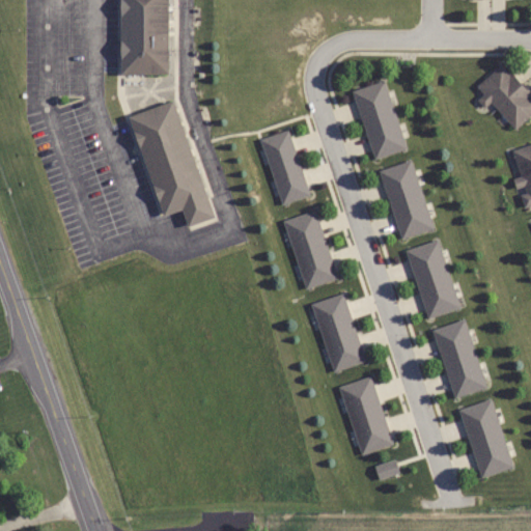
[(118,0),(119,73),(167,72),(166,0),(118,0)]
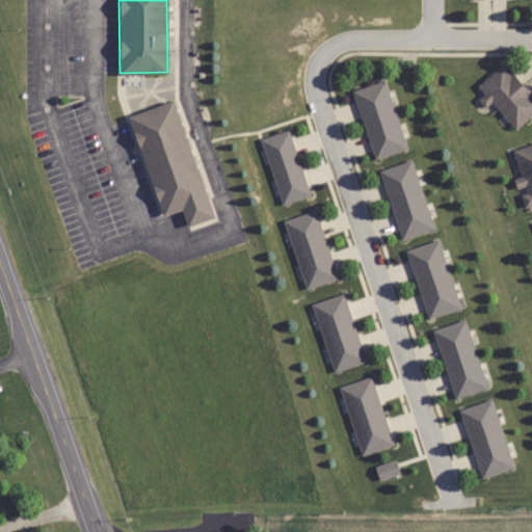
[(514,129),(531,113),(531,95),(505,62),(477,85),(484,94),(478,99),(485,108),(493,102),(514,129)]
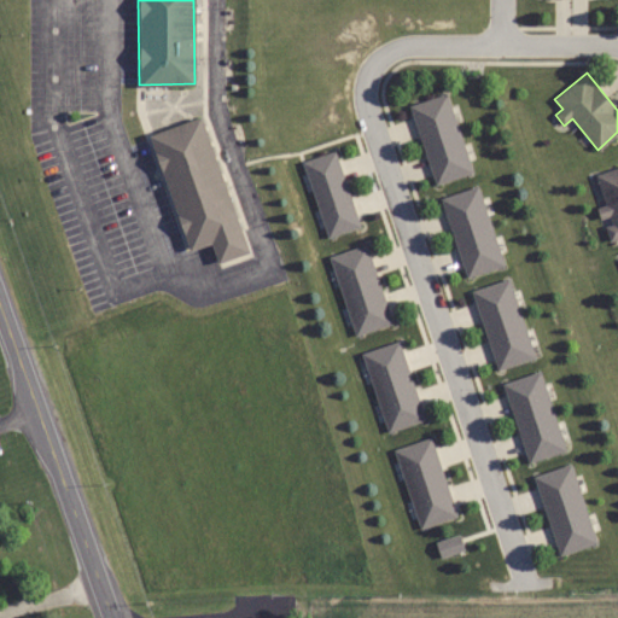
[(449,94),(410,104),(432,185),(471,175),(449,94)]
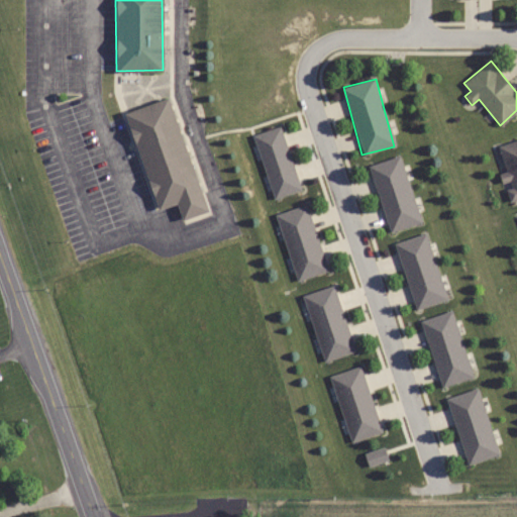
[(206,212),(170,97),(124,112),(156,211),(177,204),(182,220),(206,212)]
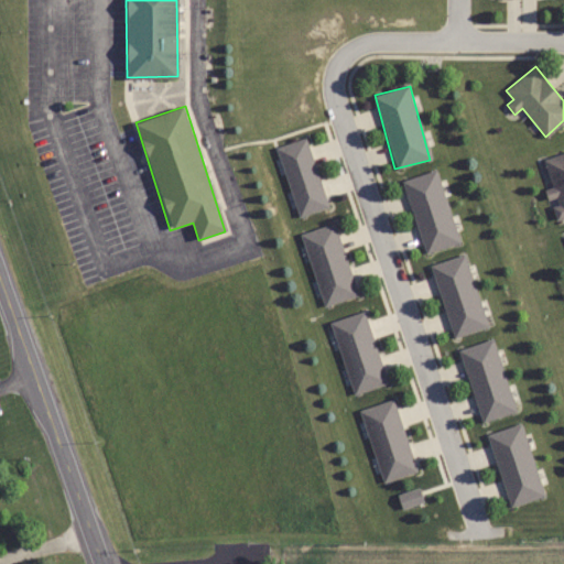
[(297,217),(327,208),(306,138),(277,147),(297,217)]
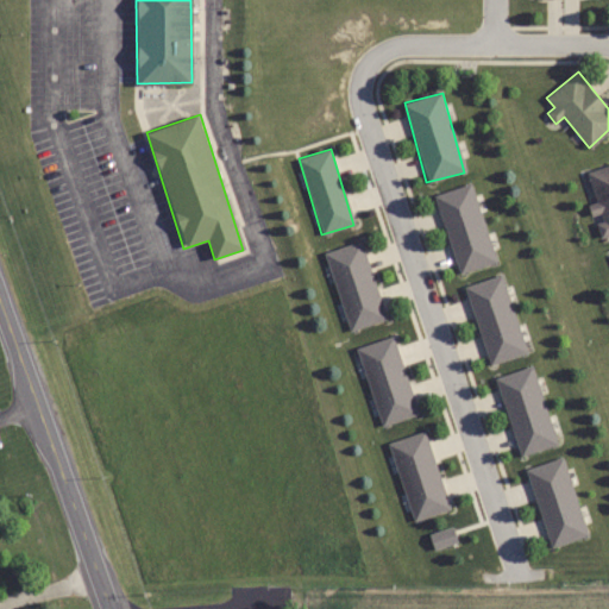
[(608,164),(588,170),(597,203),(591,205),(600,236),(608,233),(608,164)]
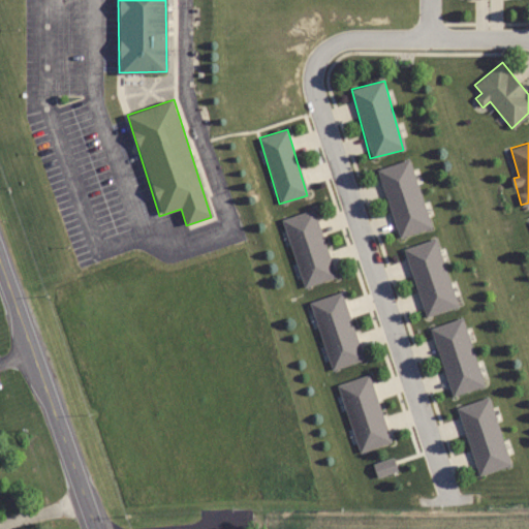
[(378,168),(396,238),(429,228),(410,159),(378,168)]
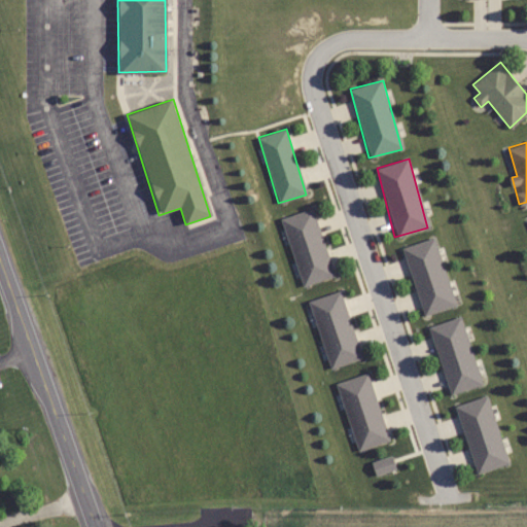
[(332,277),(314,209),(281,217),(301,286),(332,277)]
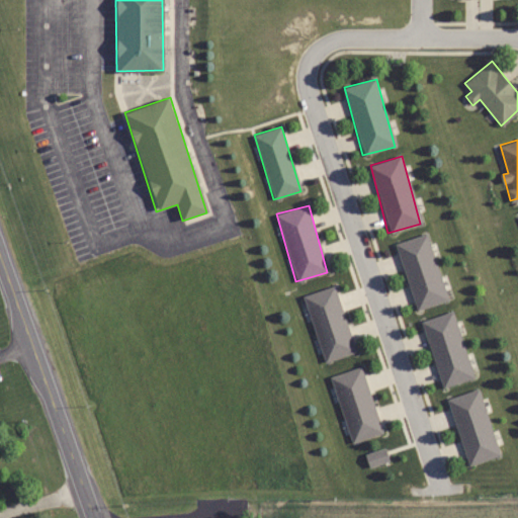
[(447,300),(427,234),(396,244),(416,311),(447,300)]
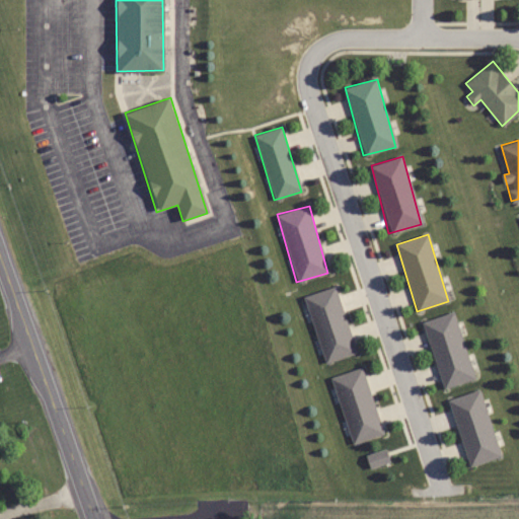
[(336,287),(304,296),(324,363),(356,353),(336,287)]
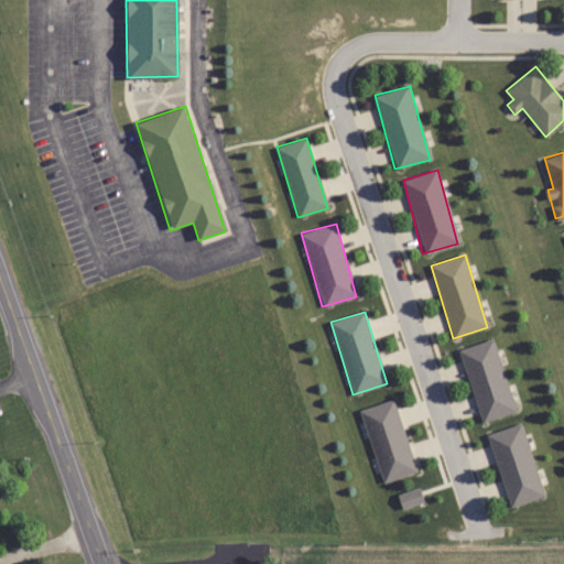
[(494,339),(458,349),(480,423),(514,412),(494,339)]
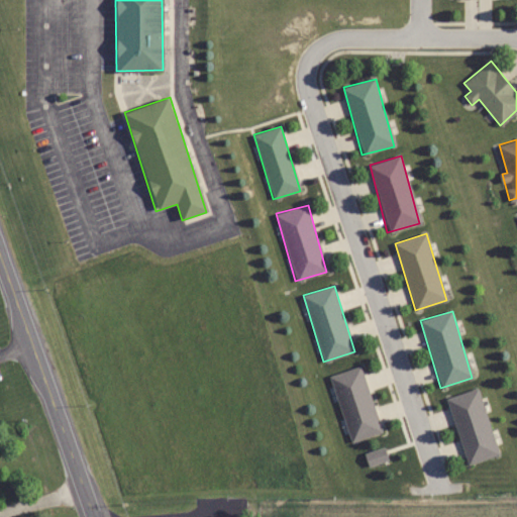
[(382,432),(360,366),(329,376),(349,442),(382,432)]
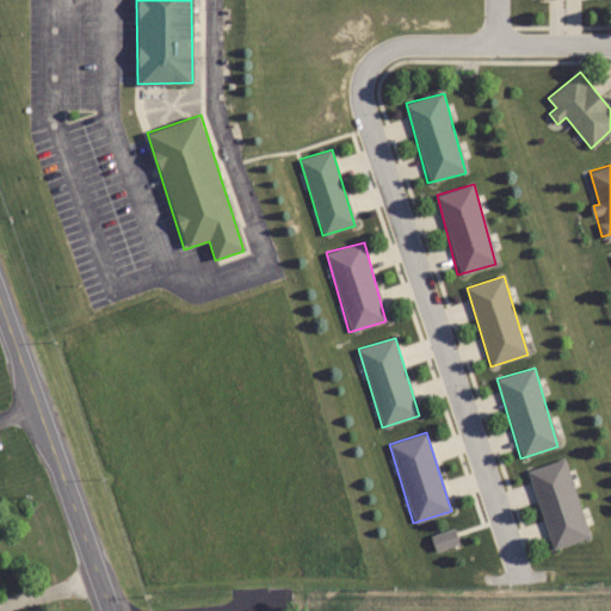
[(529,469),(549,549),(587,539),(566,460),(529,469)]
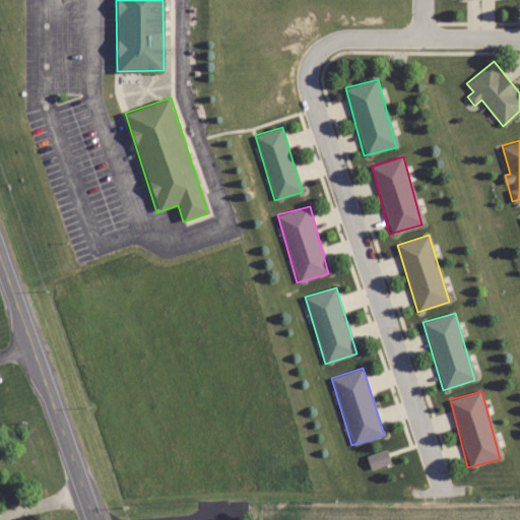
[(371,469),(390,463),(386,451),(367,456),(371,469)]
